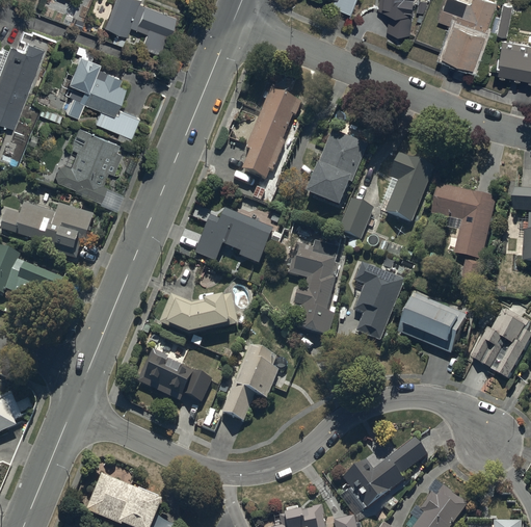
[(111,0),(103,24),(128,32),(130,25),(144,30),(140,44),(161,52),(168,32),(170,32),(177,14),(139,0),(111,0)]
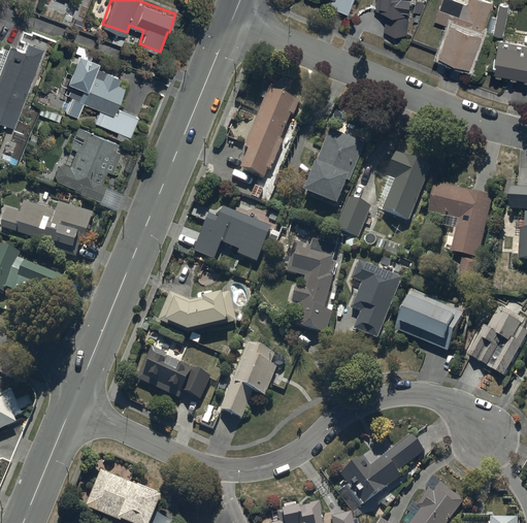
[(327,0),(326,2),(346,10),(350,0),(327,0)]
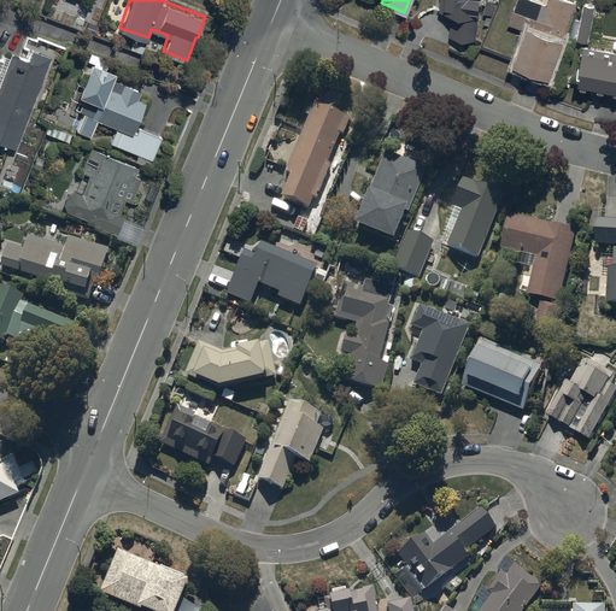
[(440,0),(439,7),(451,11),(447,33),(475,39),(479,0),(440,0)]
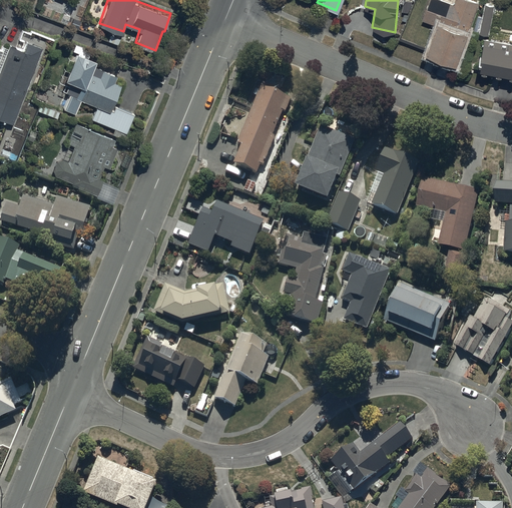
[(453,0),(427,0),(422,16),(436,21),(426,51),(458,62),(479,0),(453,0)]
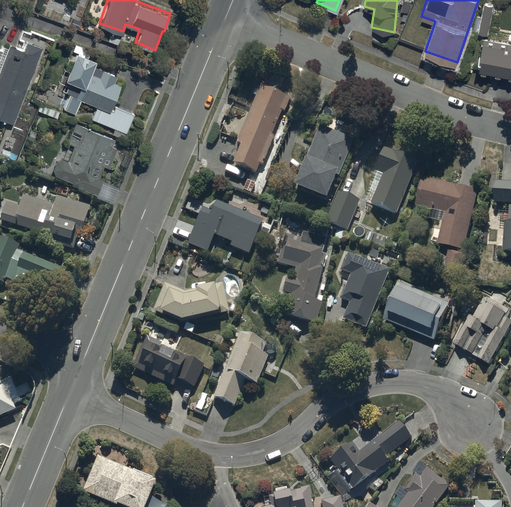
[(493,1),(488,0),(484,0),(477,28),(487,30),(493,1)]
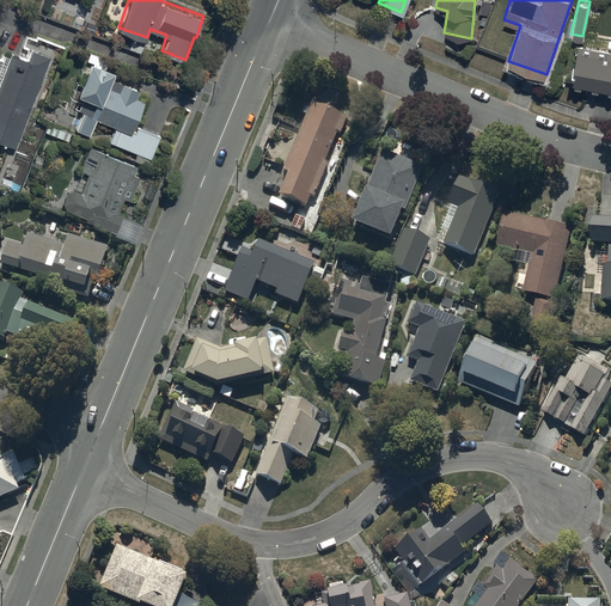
[(610,47),(579,42),(572,79),(610,86),(610,47)]
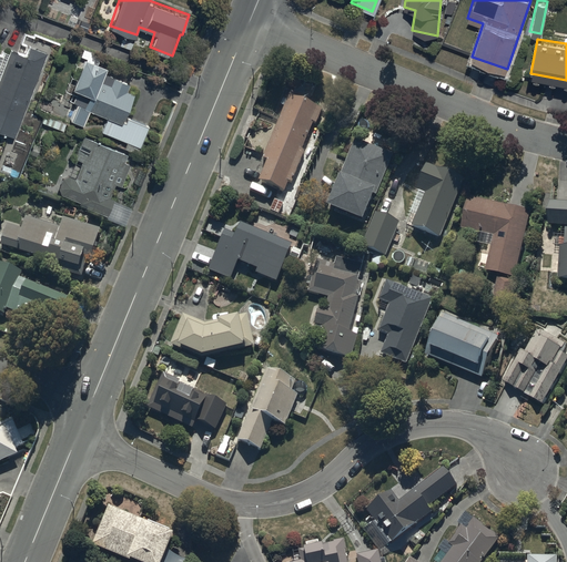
[(0,128),(14,133),(47,50),(30,43),(27,53),(10,47),(0,71),(0,128)]
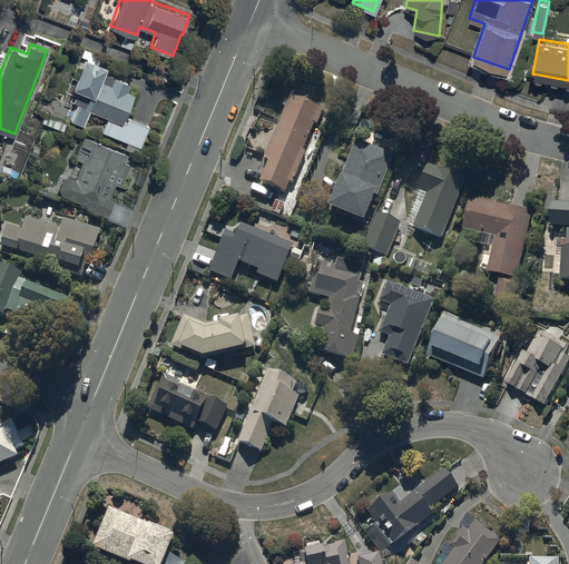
[(125,146),(138,151),(149,122),(127,112),(136,90),(128,87),(131,80),(105,70),(107,66),(86,57),(69,97),(78,100),(71,117),(84,122),(89,108),(108,116),(102,128),(128,138),(125,146)]
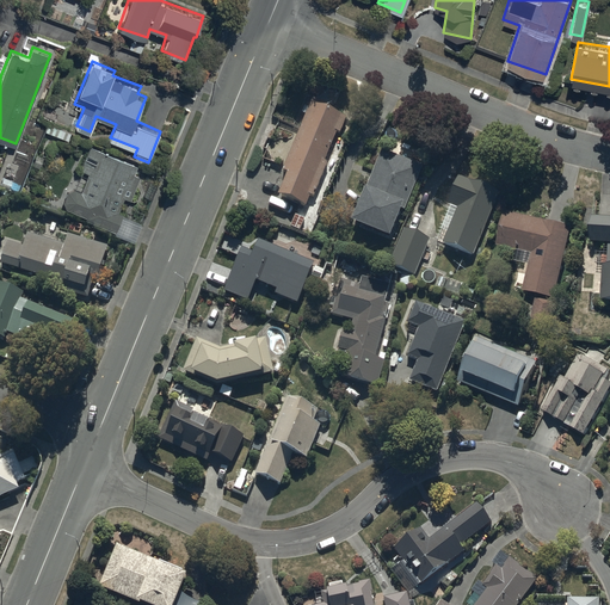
[(324,158),(334,130),(339,131),(346,115),(310,100),(283,168),(288,171),(278,193),(305,203),(308,193),(314,196),(328,160),(324,158)]
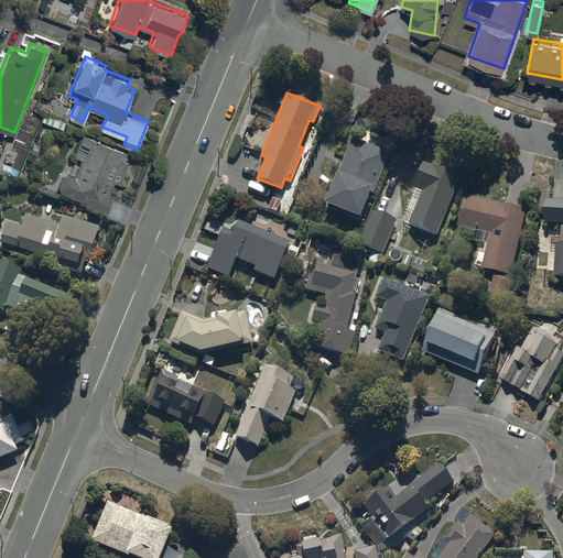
[(115,178),(119,181),(128,160),(123,157),(127,150),(83,131),(73,153),(82,157),(74,173),(68,171),(62,173),(58,183),(61,189),(79,197),(78,199),(107,211),(114,194),(109,192),(115,178)]
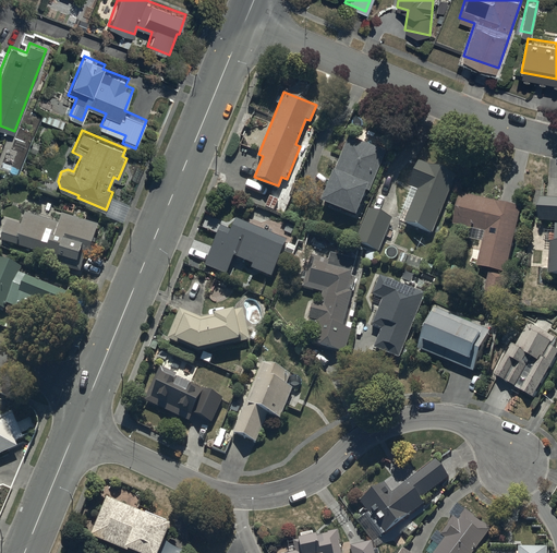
[(385,151),(348,134),(321,203),(355,218),(385,151)]
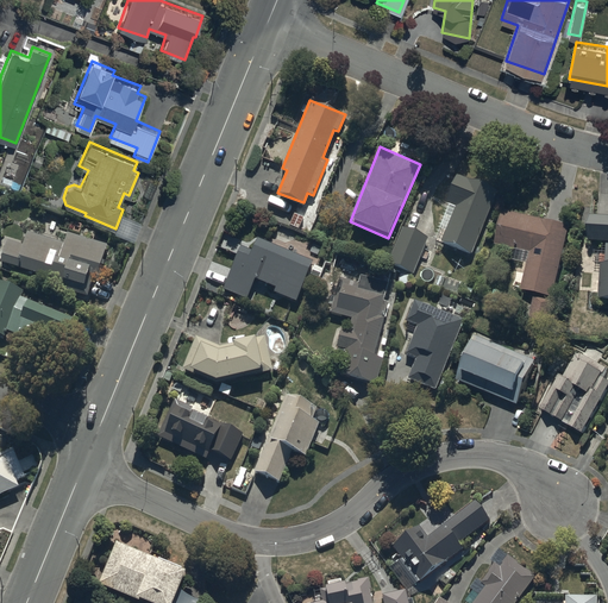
[(495,190),(456,175),(445,202),(455,206),(440,242),(471,253),(495,190)]
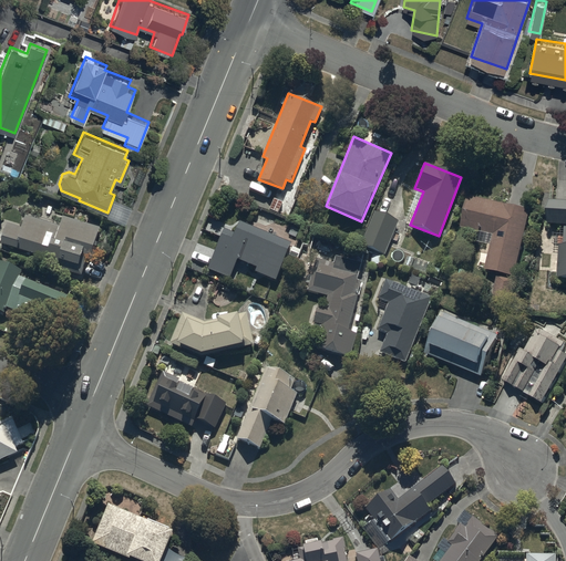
[(470,195),(462,225),(493,232),(484,266),(514,273),(531,209),(470,195)]
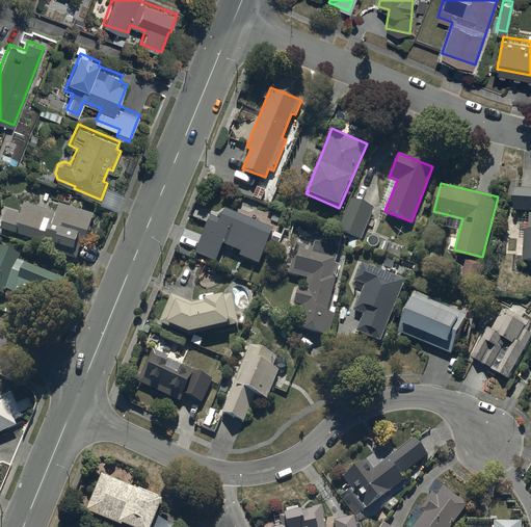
[(530,189),(516,188),(515,209),(530,210),(530,212),(530,228),(526,228),(524,260),(530,260),(530,189)]
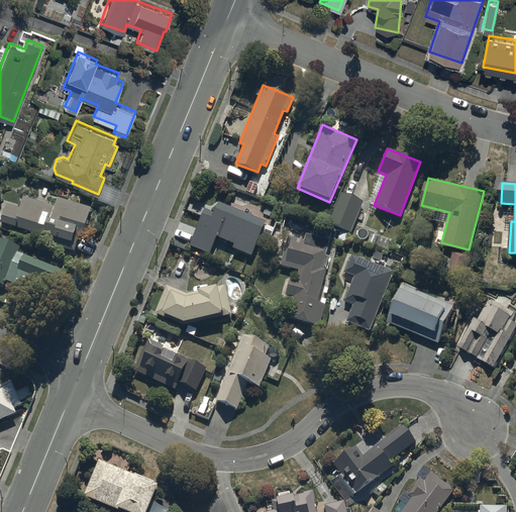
[(48,238),(73,246),(80,226),(83,227),(90,203),(56,192),(53,201),(22,191),(18,203),(4,199),(0,212),(0,215),(13,219),(13,222),(49,233),(48,238)]
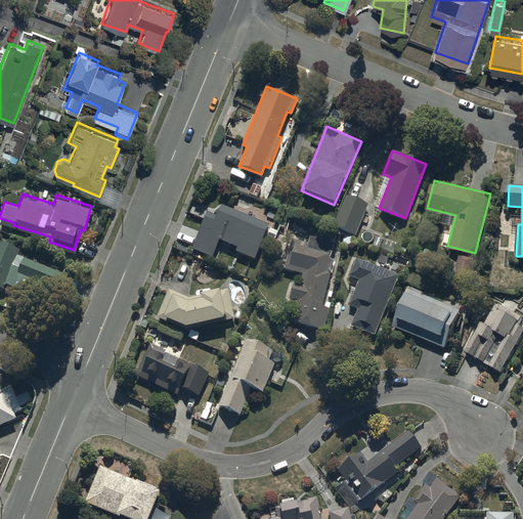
[(367,203),(345,195),(333,225),(355,234),(367,203)]
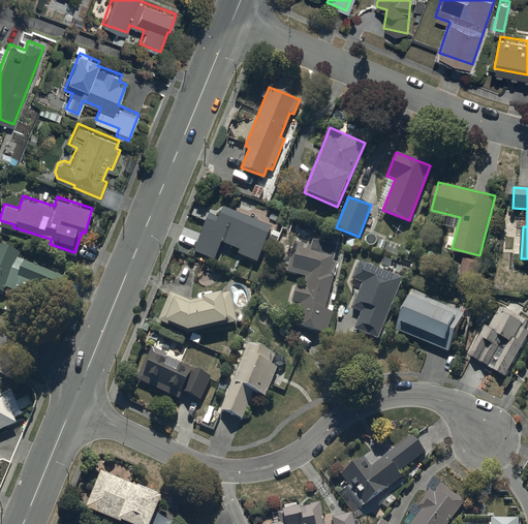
[(272,226),(223,207),(218,217),(208,213),(193,249),(215,258),(222,243),(239,249),(237,254),(256,262),(272,226)]
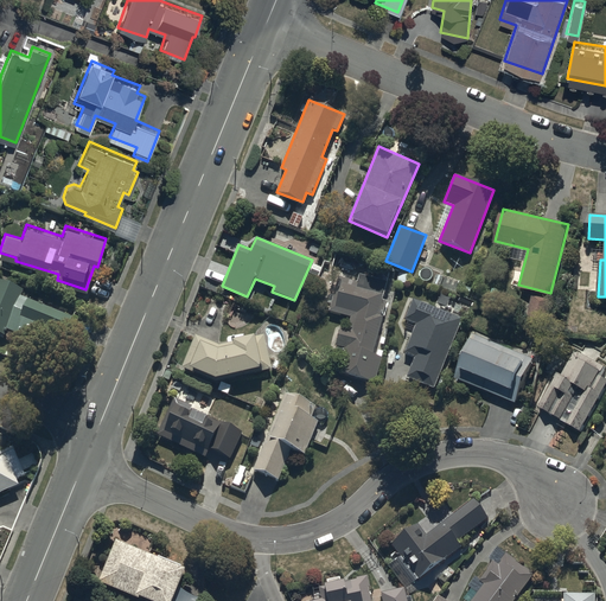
[(23,282),(0,272),(0,327),(4,328),(6,323),(31,333),(29,338),(56,350),(72,311),(20,288),(23,282)]
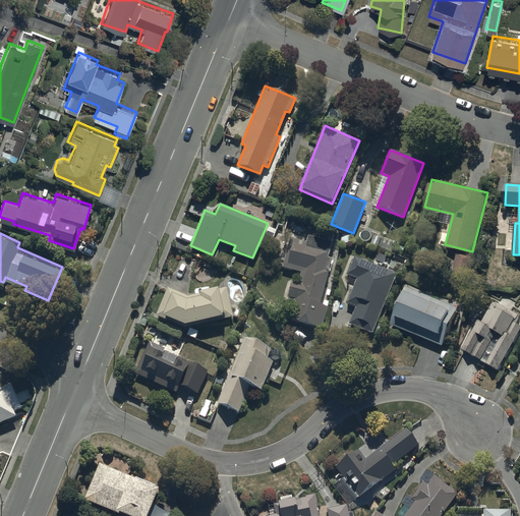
[(306,242),(293,239),(290,238),(282,267),(300,271),(297,282),(292,280),(282,319),(321,329),(327,305),(320,303),(332,259),(328,258),(332,241),(308,235),(306,242)]
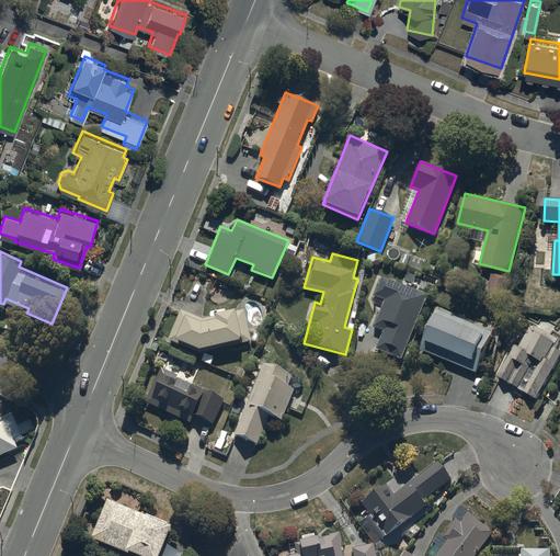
[(510,276),(492,272),(487,293),(504,298),(510,276)]
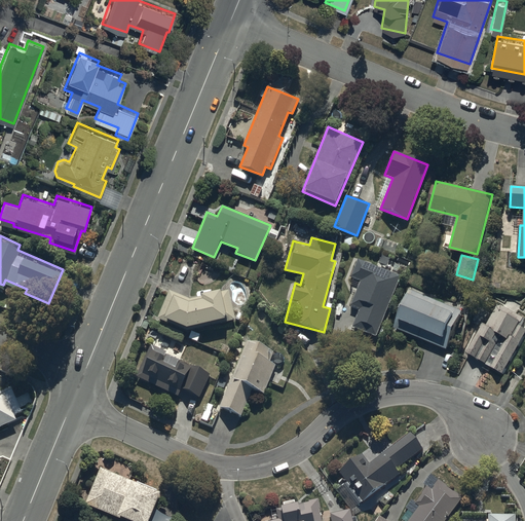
[(400,275),(357,258),(349,275),(360,280),(349,305),(359,309),(351,327),(375,336),(400,275)]
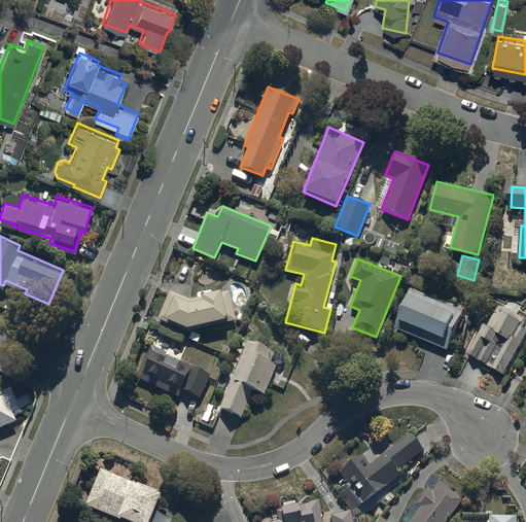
[(464,311),(411,288),(395,325),(449,348),(464,311)]
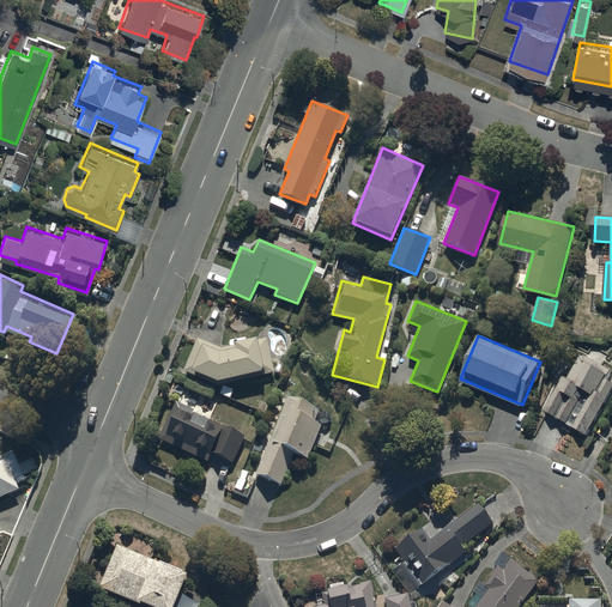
[(220,347),(197,337),(182,369),(218,384),(273,372),(266,337),(220,347)]
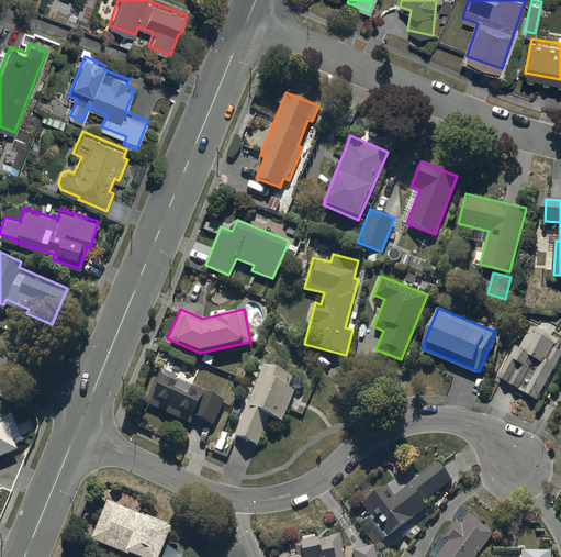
[(560,337),(534,323),(522,347),(515,344),(496,379),(507,385),(508,382),(537,399),(560,354),(560,347),(556,345),(560,337)]
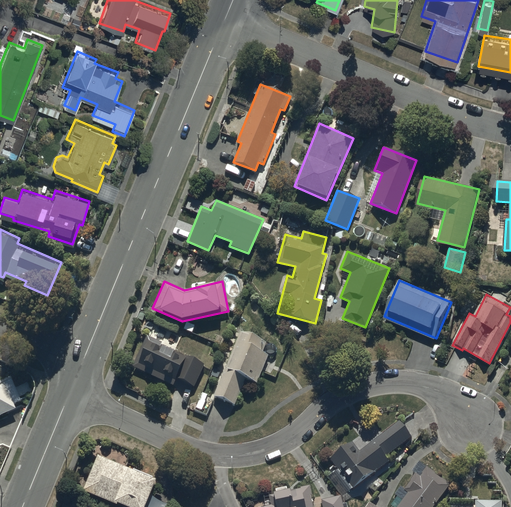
[(266,341),(239,330),(213,396),(234,404),(244,379),(256,383),(268,354),(262,351),(266,341)]
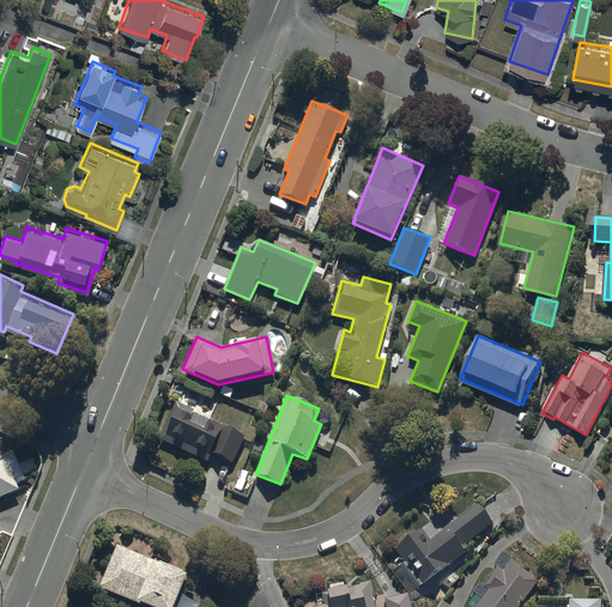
[(194,408),(175,400),(158,438),(208,461),(212,453),(232,461),(244,435),(193,412),(194,408)]
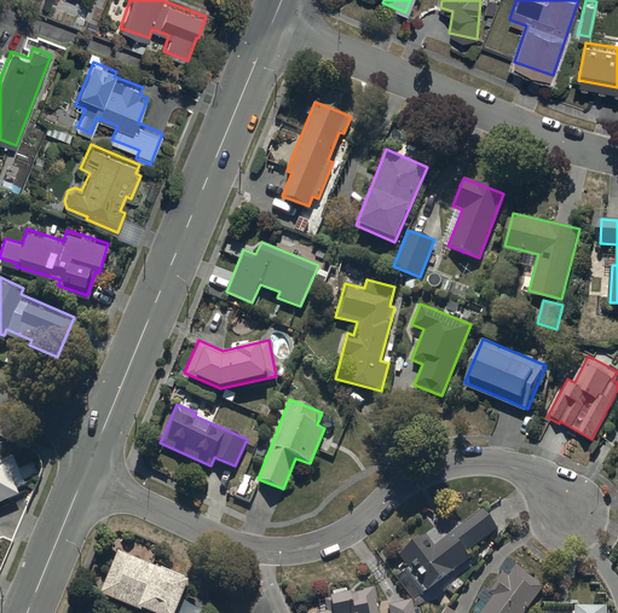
[(0,503),(19,495),(17,489),(24,485),(13,460),(0,464),(0,503)]
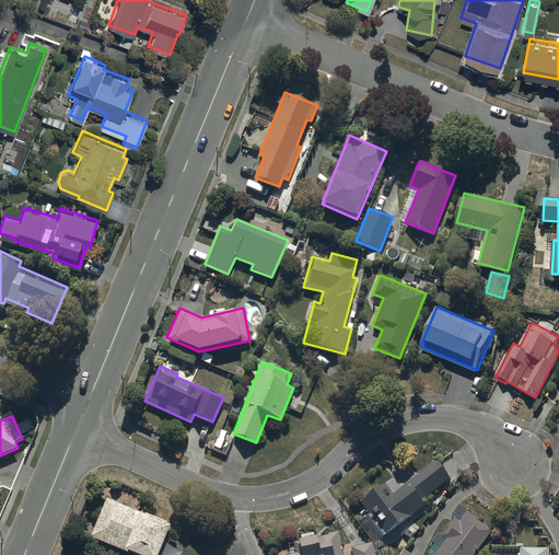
[(387,483),(362,503),(387,533),(426,504),(422,499),(450,477),(435,460),(394,493),(387,483)]
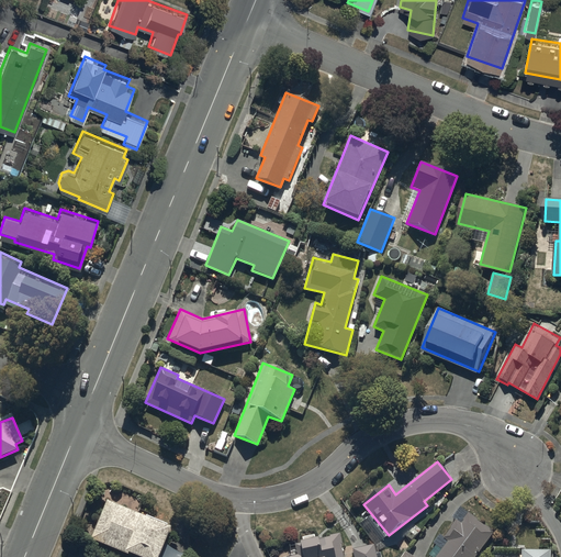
[(167,524),(105,500),(90,538),(126,553),(125,555),(130,556),(161,556),(172,531),(166,528),(167,524)]
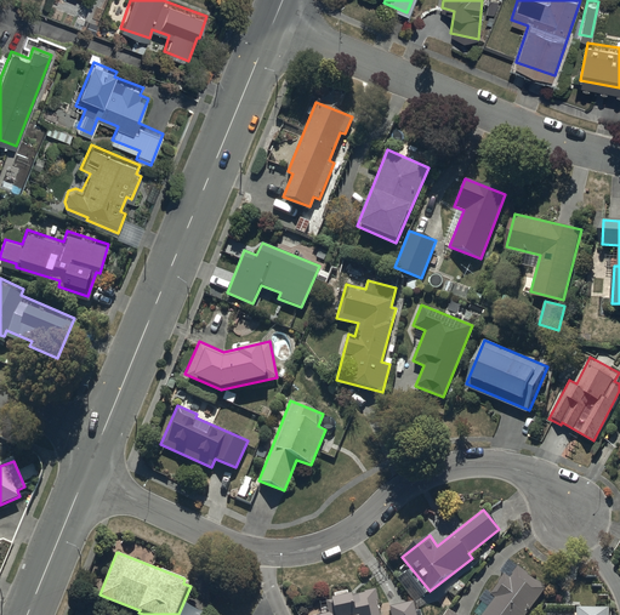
[(523,614),(545,586),(508,558),(499,570),(504,573),(490,591),(484,586),(476,597),(481,602),(473,611),(477,614),(523,614)]
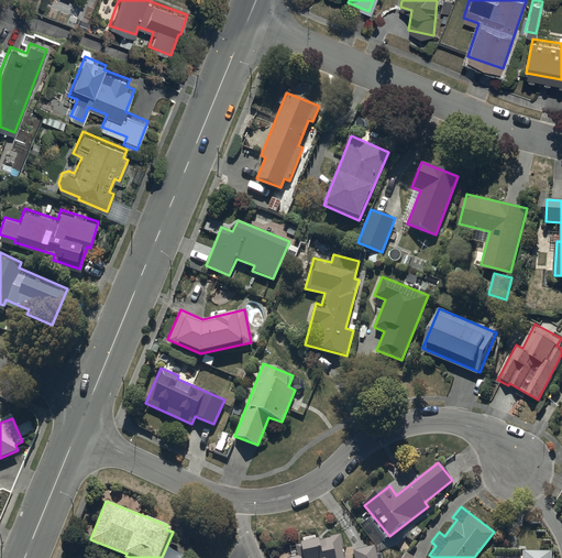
[(298,556),(287,557),(342,557),(341,545),(343,544),(341,533),(330,535),(331,538),(296,545),(298,556)]
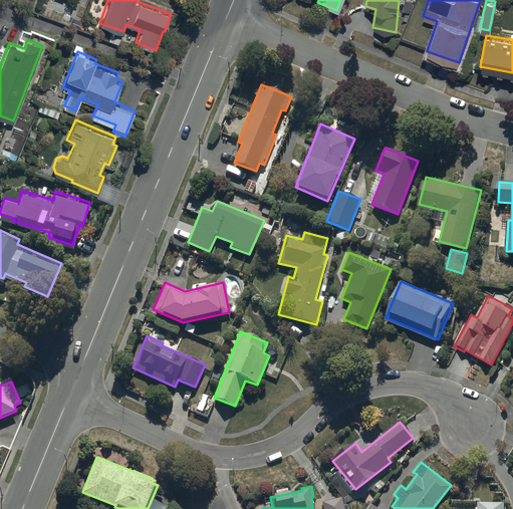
[(344,508),(341,496),(322,501),(323,508),(344,508)]
